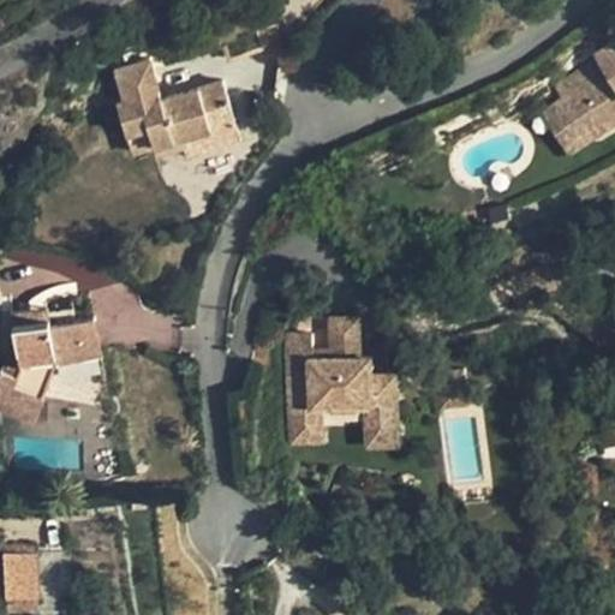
[(117,106),(126,135),(147,127),(153,147),(156,155),(183,145),(213,135),(210,126),(234,118),(222,82),(161,101),(149,64),(115,76),(125,102),(117,106)]
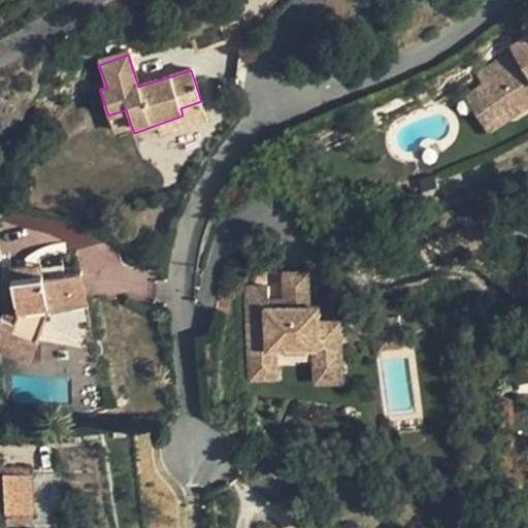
[(520,109),(527,103),(527,86),(496,63),(477,75),(484,86),(497,105),(512,97),(520,109)]
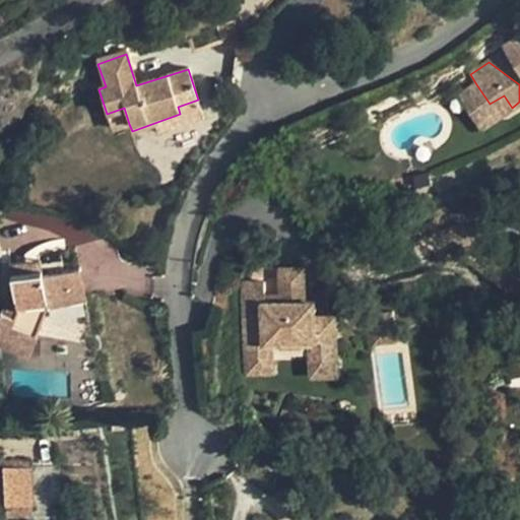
[(490,104),(476,84),(459,95),(480,128),(512,108),(504,95),(490,104)]
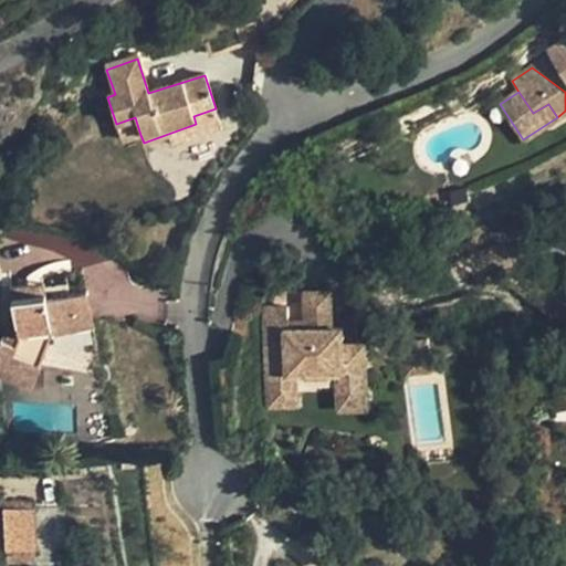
[(221,127),(216,108),(194,116),(196,124),(168,134),(170,144),(221,127)]
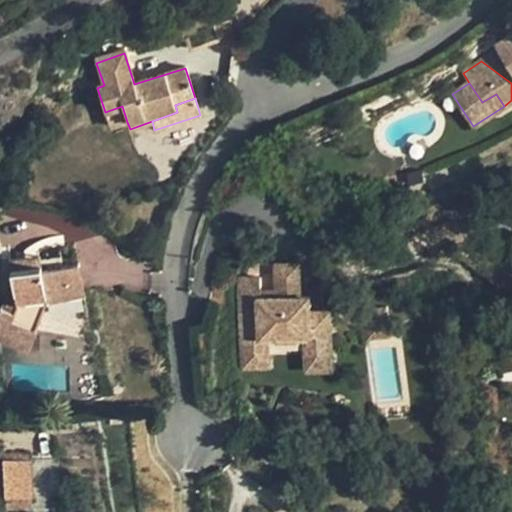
[(122,106),(105,112),(110,128),(127,122),(122,106)]
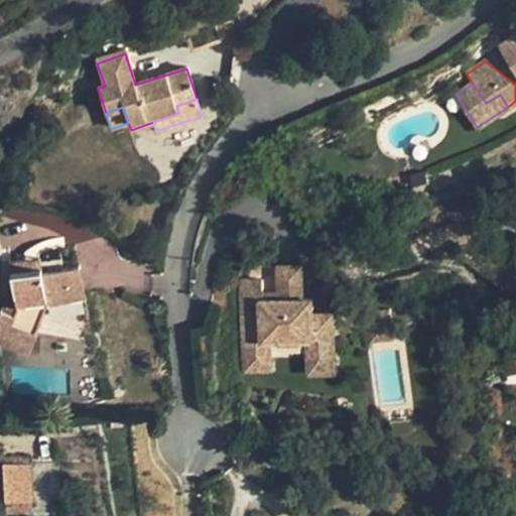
[(237,271),(241,361),(267,360),(266,331),(303,329),(304,347),(331,346),(329,302),(309,303),(308,287),(298,288),(297,255),(273,256),(275,282),(275,288),(259,289),(258,283),(258,270),(237,271)]
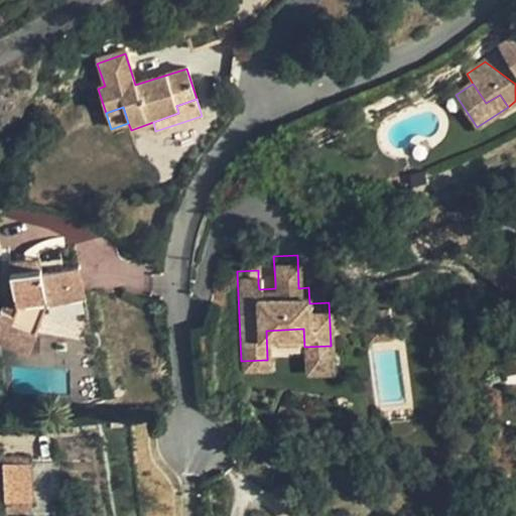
[(11,272),(40,267),(38,257),(9,263),(11,272)]
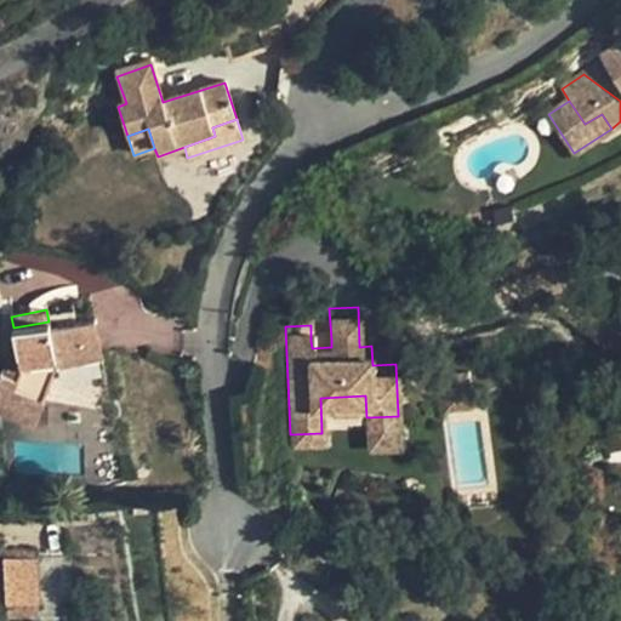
[(0,414),(34,426),(43,399),(56,365),(73,362),(102,355),(95,318),(50,326),(49,322),(13,328),(17,349),(21,369),(17,381),(0,375),(0,414)]
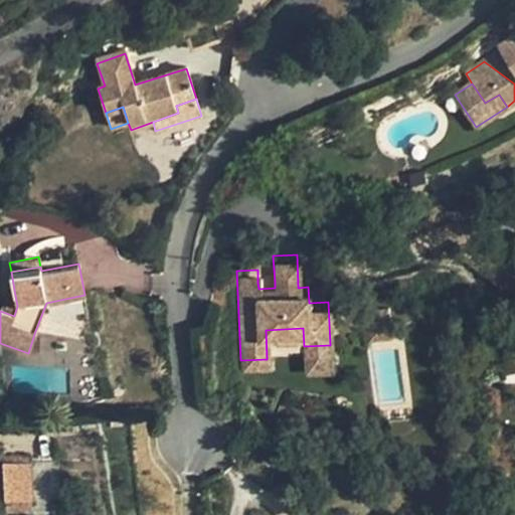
[(0,311),(14,316),(17,306),(14,290),(0,311)]
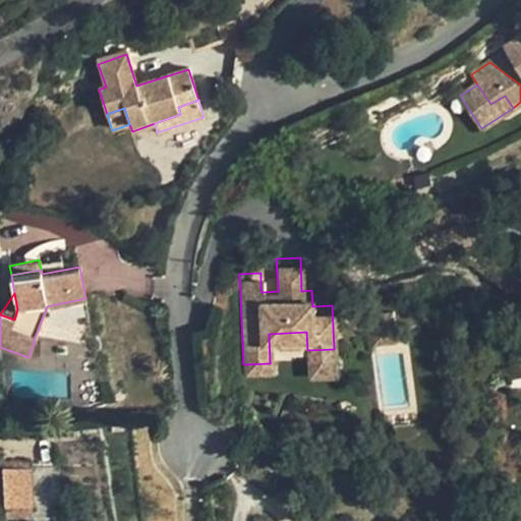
[(47,306),(36,335),(49,340),(61,303),(47,306)]
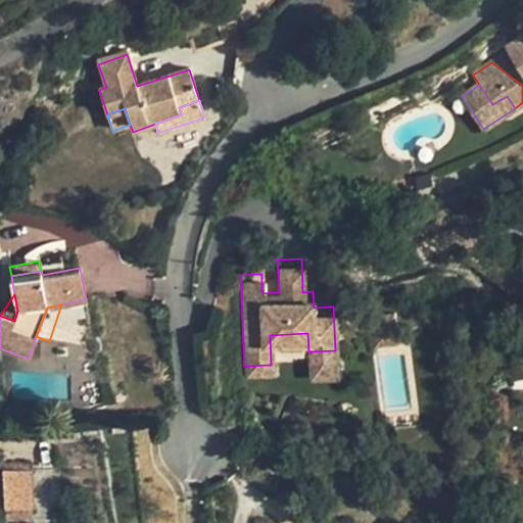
[(335,350),(308,351),(310,368),(336,367),(335,350)]
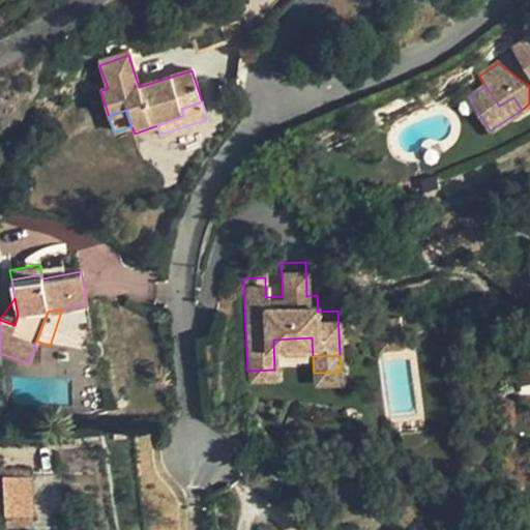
[(5,517),(30,514),(28,476),(3,478),(5,517)]
